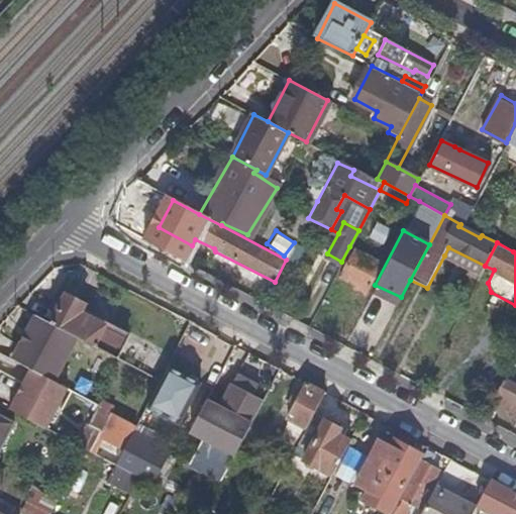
[(341,262),(335,274),(355,283),(366,287),(379,262),(349,246),(341,262)]
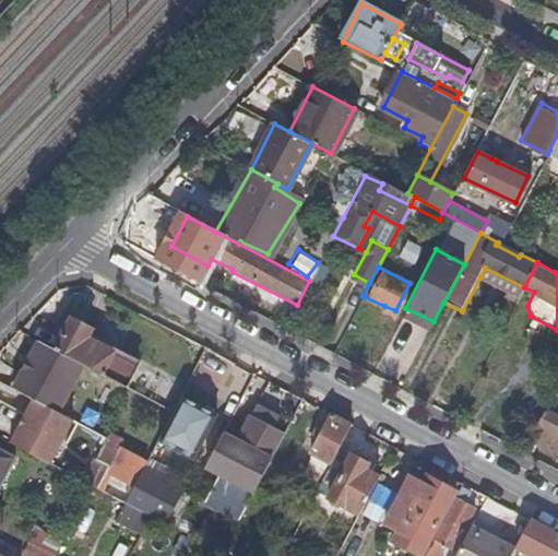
[(485,268),(481,276),(520,296),(524,287),(485,268)]
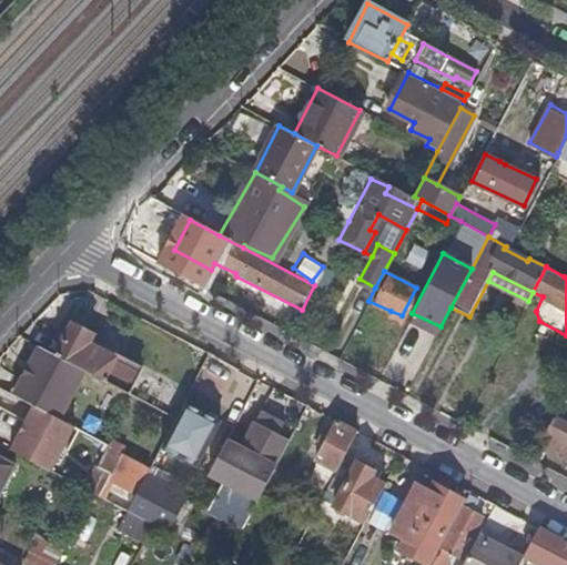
[(402,315),(391,311),(387,319),(396,322),(402,315)]
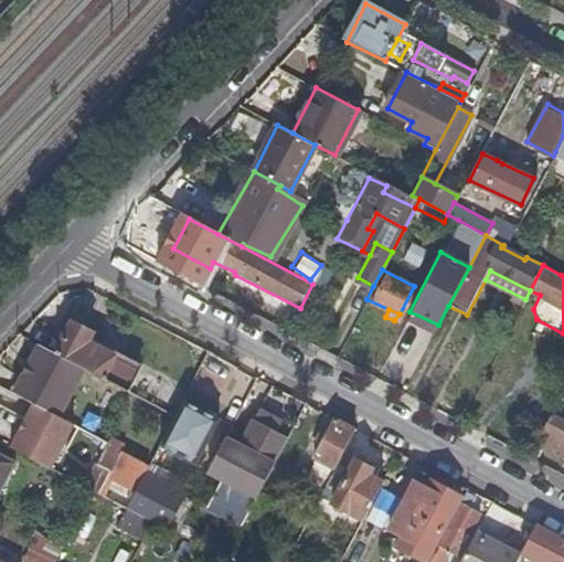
[(405,319),(383,364),(407,377),(429,330),(405,319)]
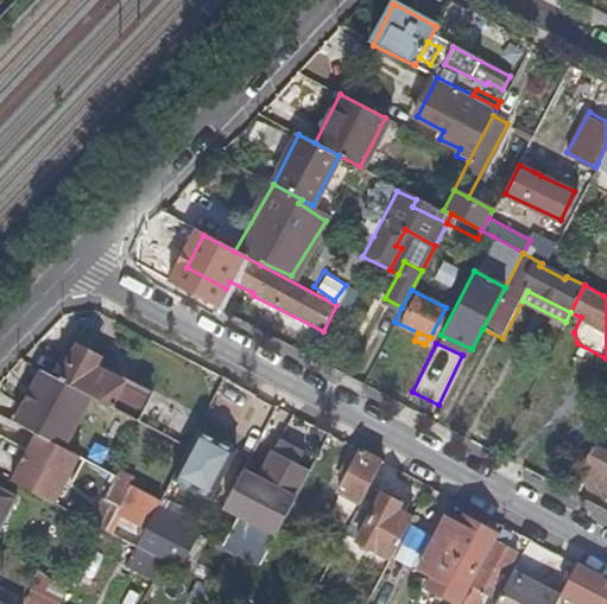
[(90,396),(109,407),(121,382),(99,370),(100,364),(95,362),(97,357),(75,347),(57,379),(90,396)]
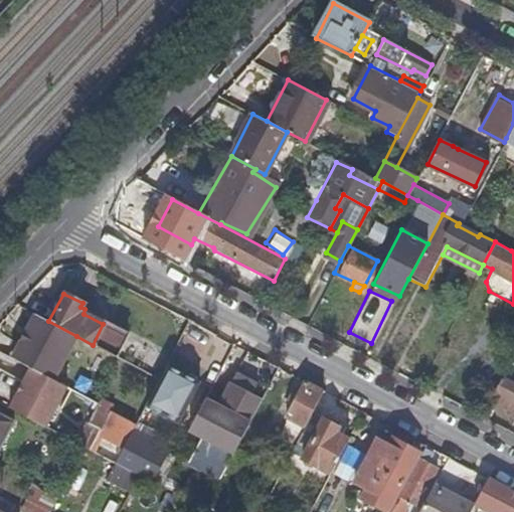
[(37,315),(12,357),(30,366),(52,378),(76,336),(48,321),(37,315)]
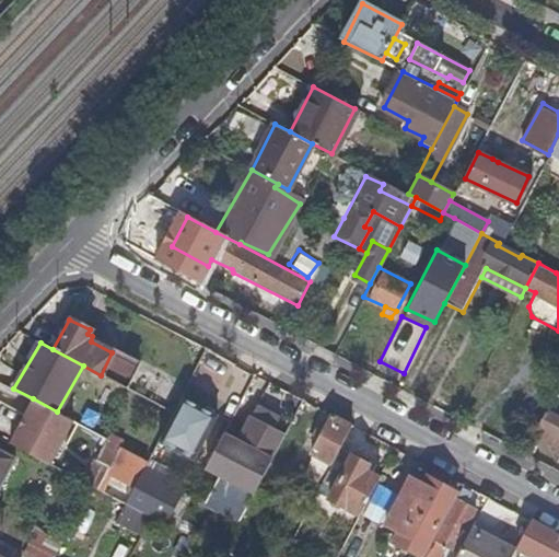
[(214,416),(179,397),(156,440),(191,460),(214,416)]
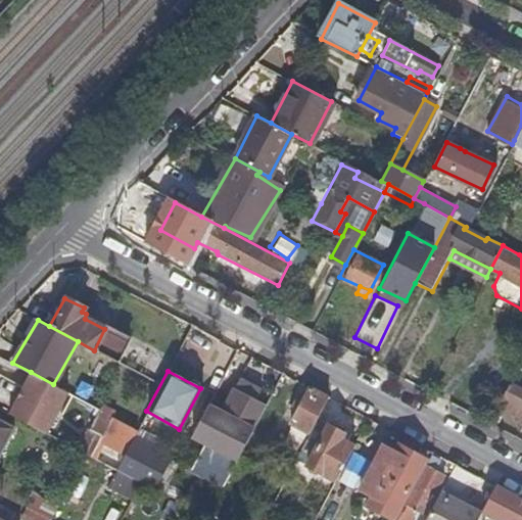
[(31,372),(8,414),(43,431),(64,391),(53,384),(31,372)]
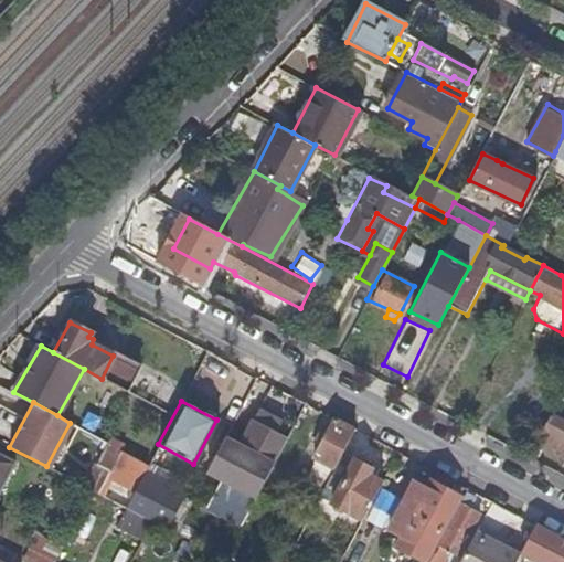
[(563,417),(551,411),(536,438),(563,453),(563,449),(563,417)]
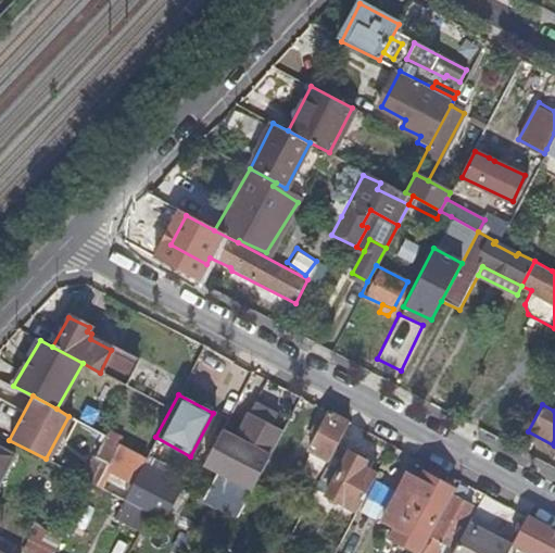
[(269,415),(253,406),(236,440),(219,431),(204,461),(254,487),(284,430),(265,422),(269,415)]
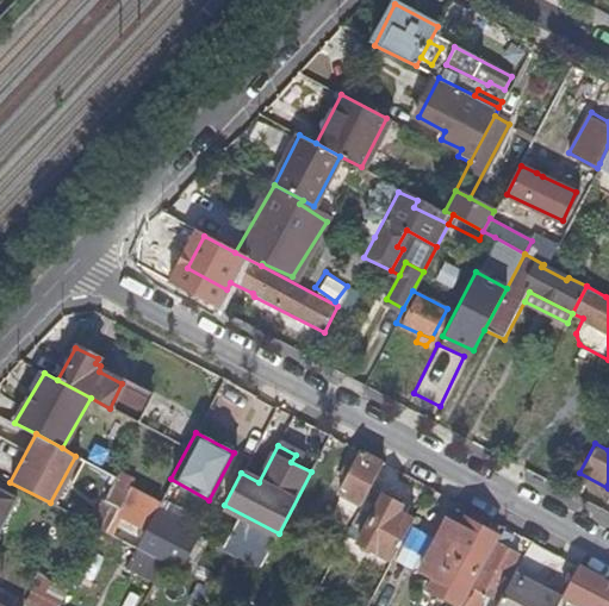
[(367,491),(381,462),(360,450),(337,493),(360,504),(367,491)]
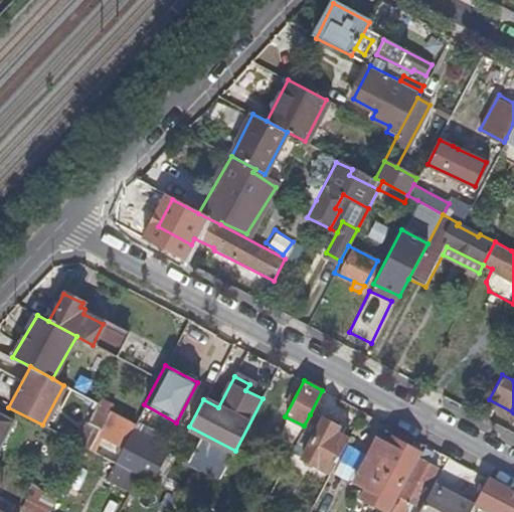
[(131,432),(135,423),(109,409),(98,403),(77,443),(83,446),(88,448),(99,429),(126,442),(131,432)]
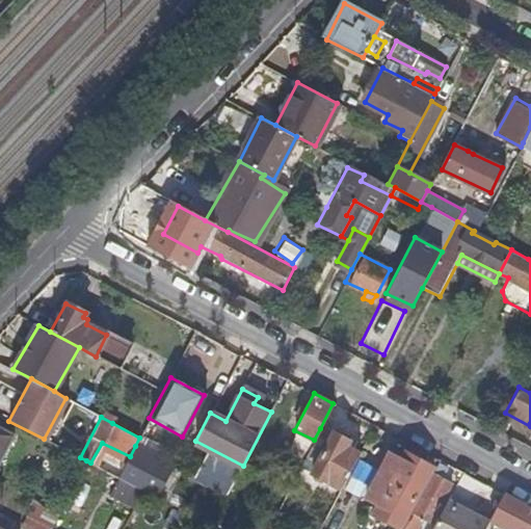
[(329,434),(320,428),(314,440),(301,465),(311,470),(311,471),(340,485),(357,452),(346,446),(348,441),(332,432),(329,434)]
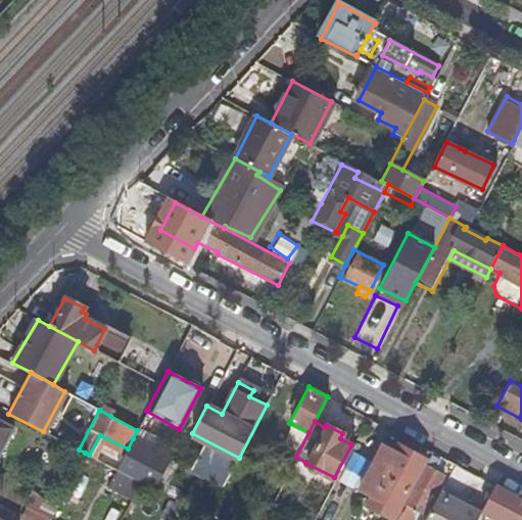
[(0,451),(11,428),(0,423),(0,451)]
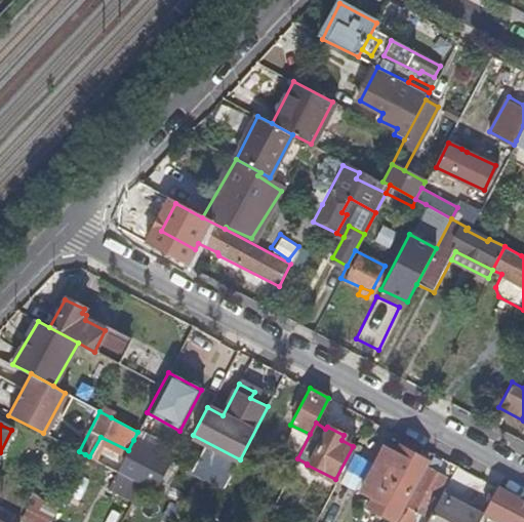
[(167,456),(133,440),(128,450),(117,471),(139,482),(140,483),(153,488),(167,456)]
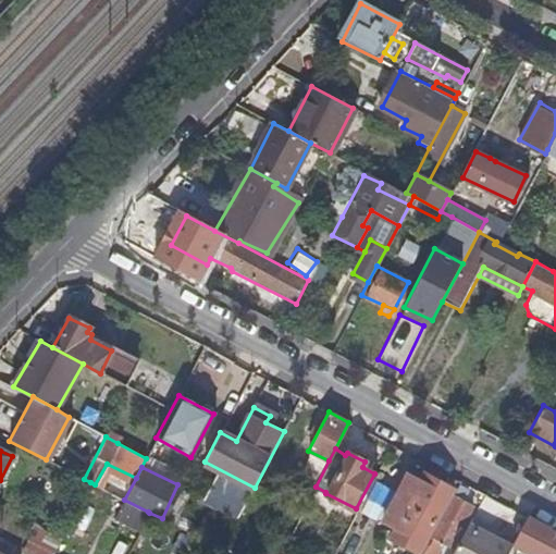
[(418,551),(452,487),(422,470),(421,474),(409,467),(381,517),(393,525),(387,536),(418,551)]
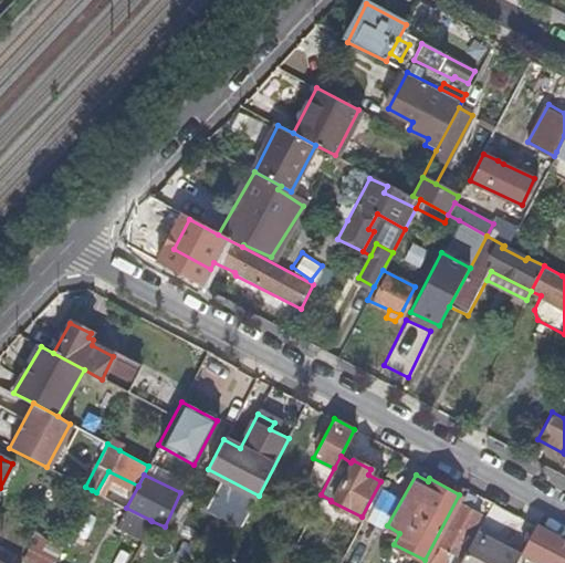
[(96,492),(92,490),(83,509),(114,525),(122,529),(142,539),(152,521),(150,520),(126,508),(96,492)]
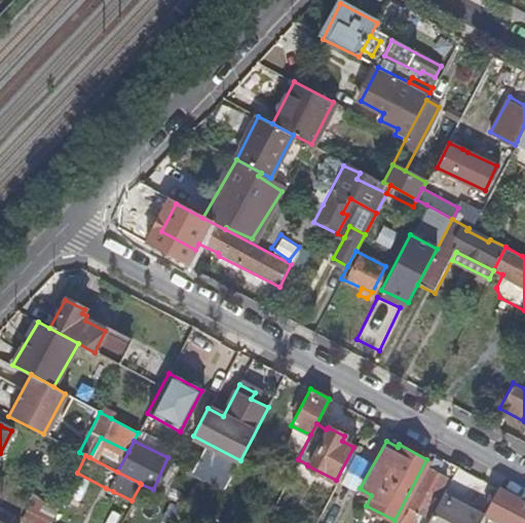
[(441,461),(434,457),(398,522),(411,522),(417,512),(424,515),(444,476),(437,472),(441,461)]
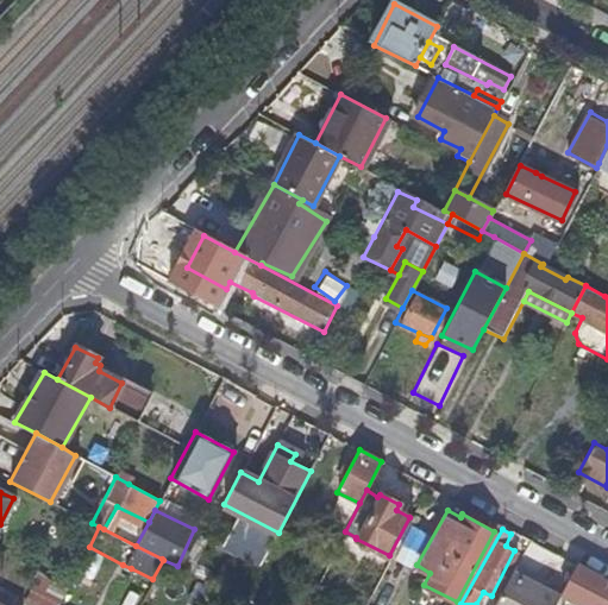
[(607,604),(607,579),(577,563),(561,594),(580,604),(607,604)]
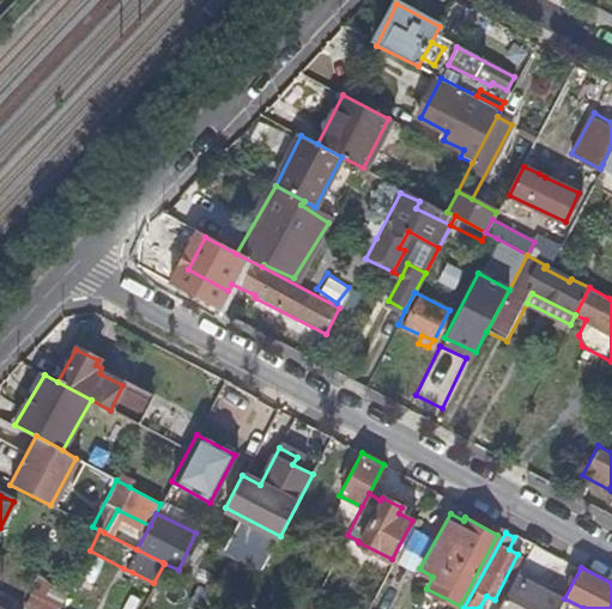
[(132,572),(123,568),(121,574),(128,579),(132,572)]
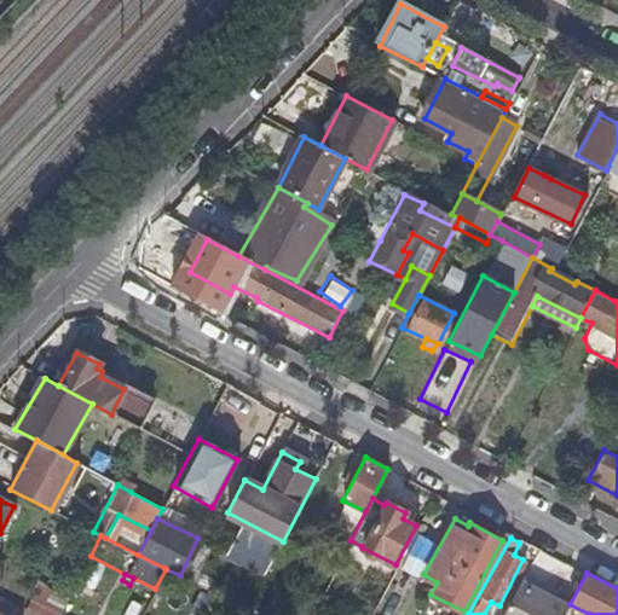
[(564,614),(570,604),(523,581),(503,614),(564,614)]
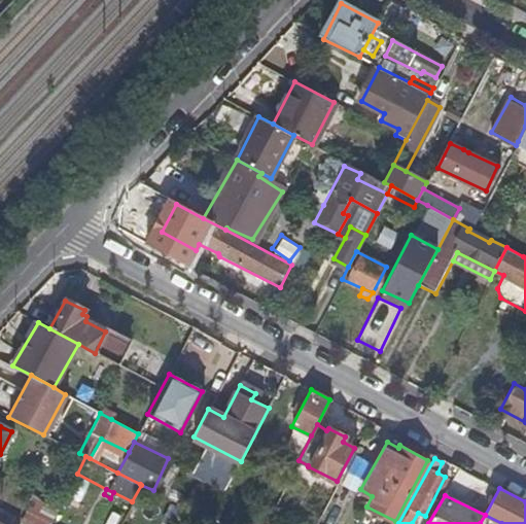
[(50,523),(59,510),(36,498),(24,523),(26,523),(50,523)]
